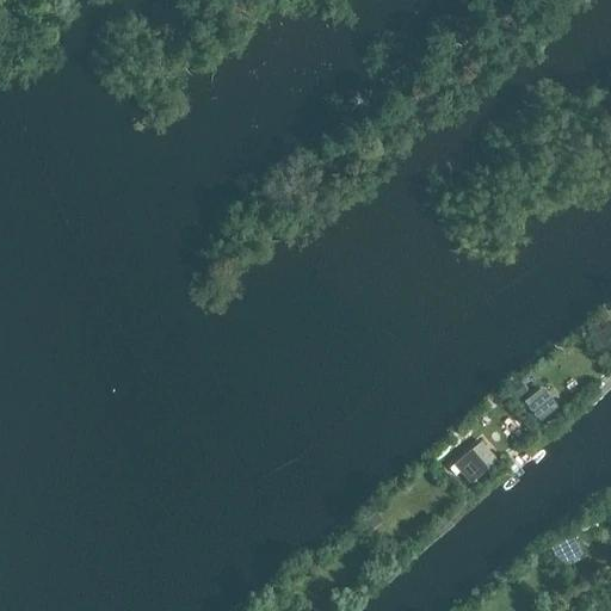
[(594,323),(587,331),(592,337),(600,331),(594,323)]
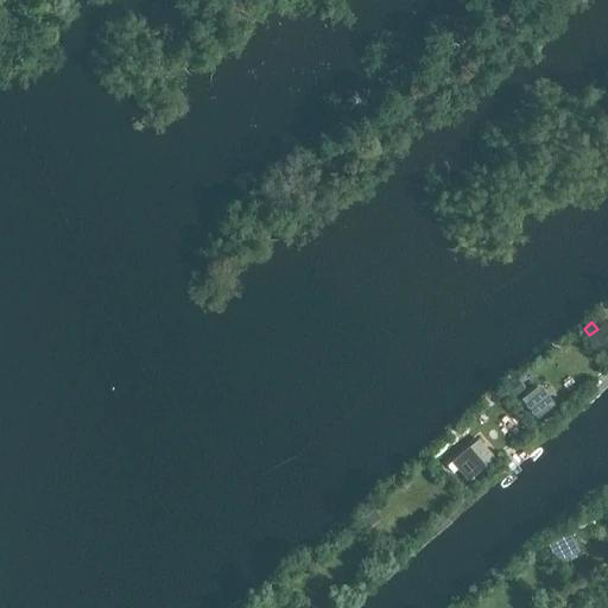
[(607,323),(590,335),(605,355),(607,353),(607,323)]
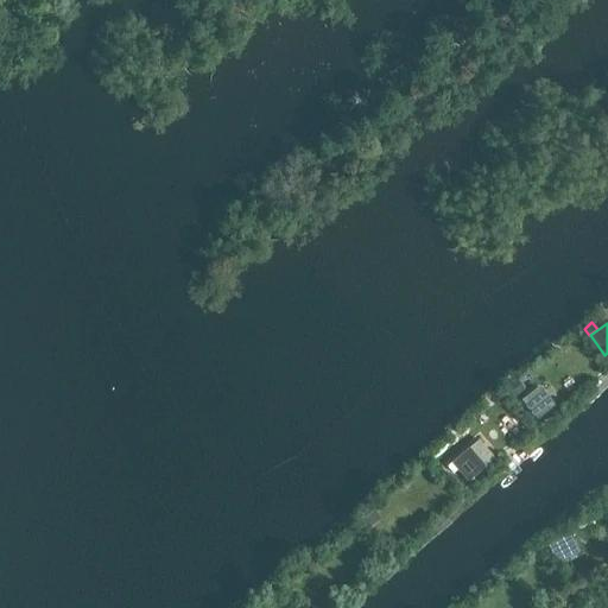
[(518,381),(507,388),(514,398),(524,391),(518,381)]
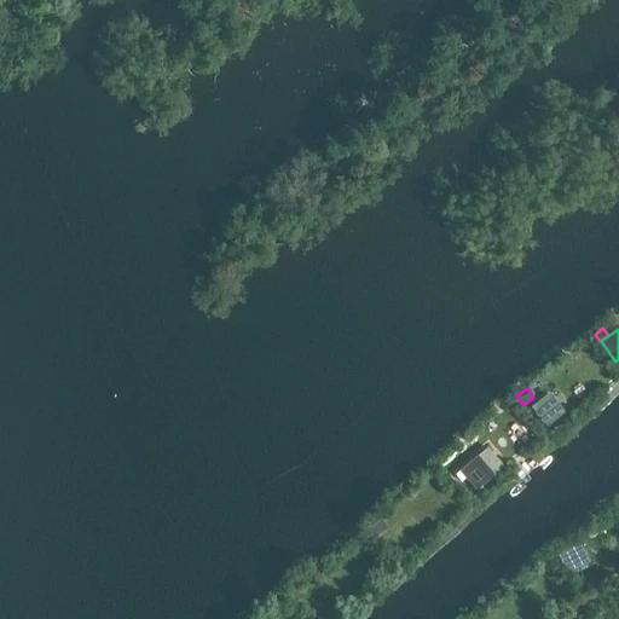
[(548,395),(531,409),(548,428),(563,415),(548,395)]
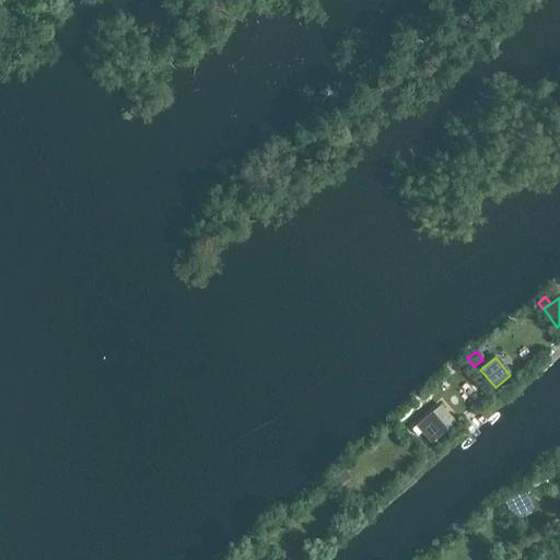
[(432,413),(417,427),(432,444),(433,443),(434,444),(438,442),(436,441),(446,431),(432,413)]
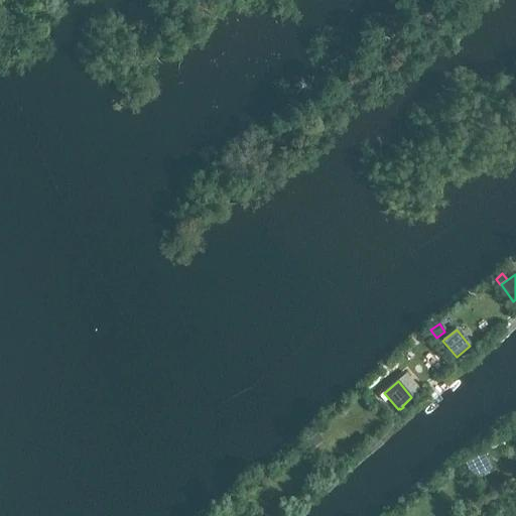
[(315,435),(308,440),(313,448),(321,442),(315,435)]
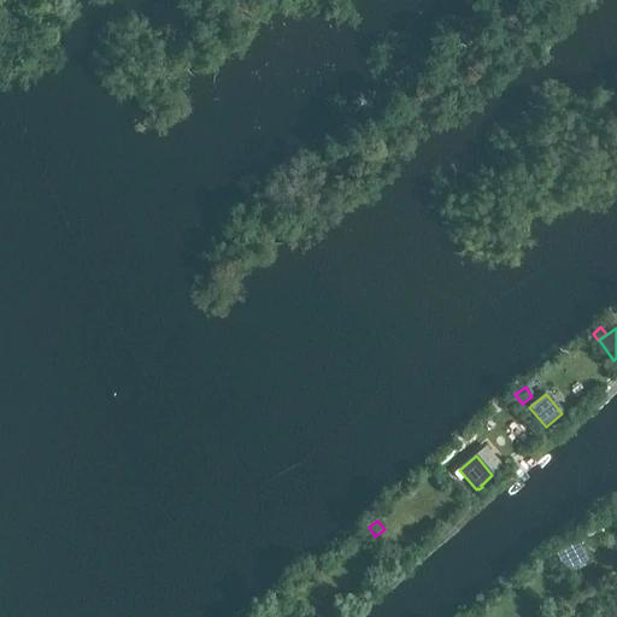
[(579,541),(556,553),(566,573),(589,560),(579,541)]
